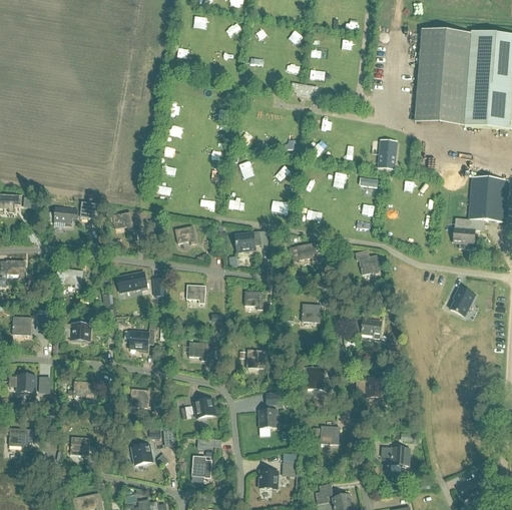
[(271,45),(281,45),(282,33),(272,32),(271,45)]
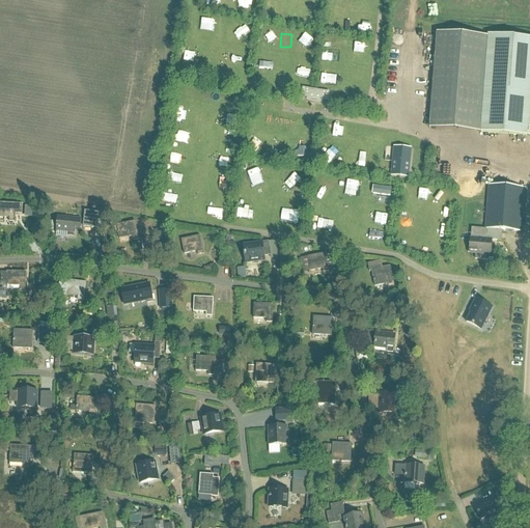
[(527,134),(529,93),(529,37),(487,34),(480,130),(527,134)]
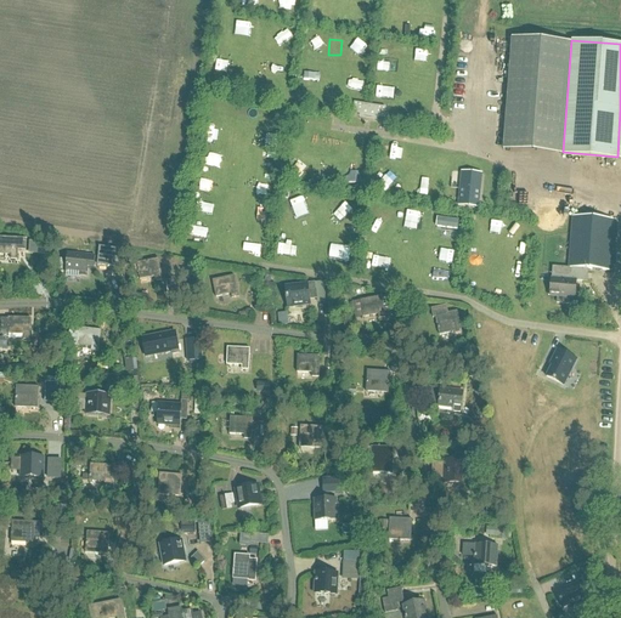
[(354,101),(350,113),(385,119),(387,107),(354,101)]
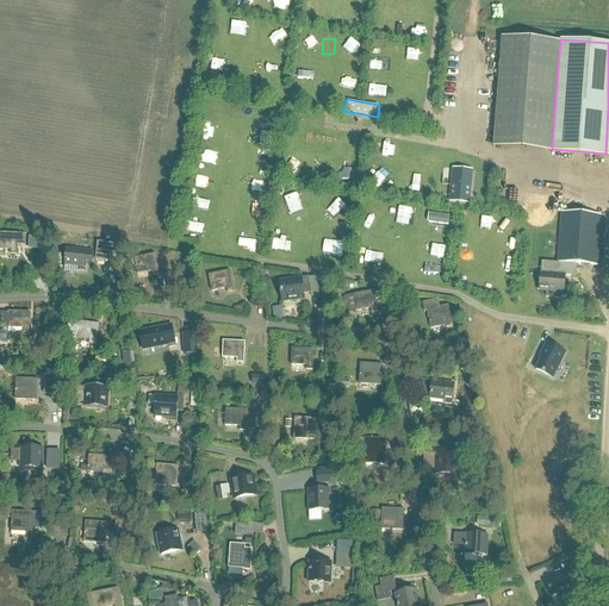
[(468,201),(472,168),(451,166),(447,200),(468,201)]
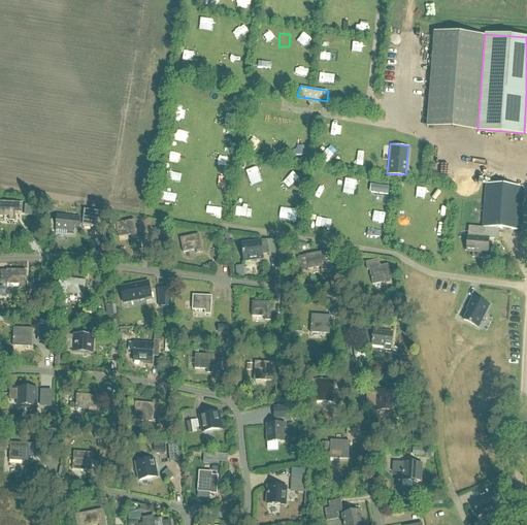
[(519,185),(485,182),(482,225),(499,227),(516,228),(517,206),(521,207),(522,190),(518,189),(519,185)]
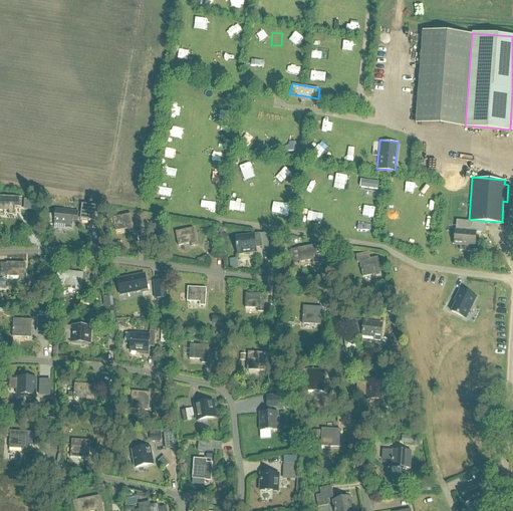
[(340,178),(338,184),(356,188),(358,182),(340,178)]
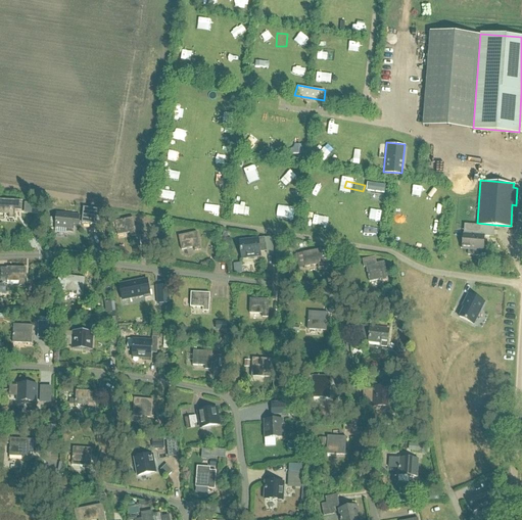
[(20,198),(5,197),(0,196),(0,211),(8,213),(8,216),(14,216),(14,206),(20,207),(20,198)]
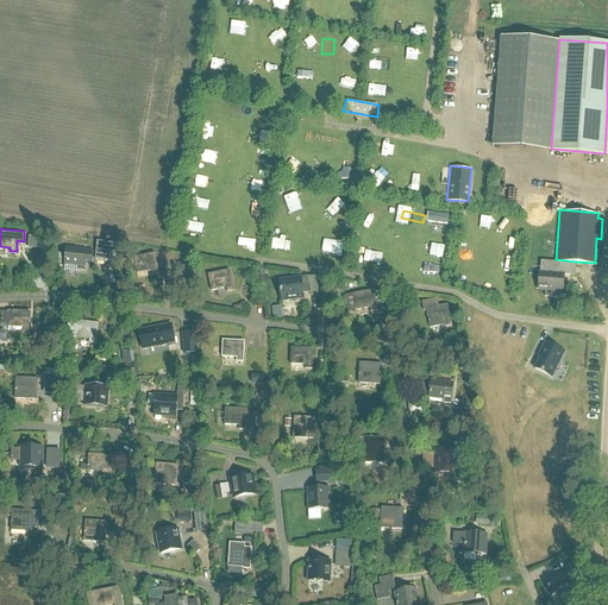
[(93,247),(87,247),(64,245),(63,263),(79,264),(77,269),(86,269),(86,263),(92,263),(93,247)]
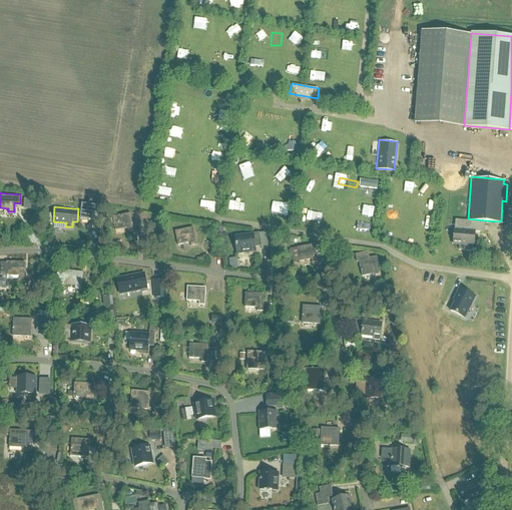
[(134,229),(131,211),(112,215),(115,233),(118,232),(118,228),(127,226),(127,231),(134,229)]
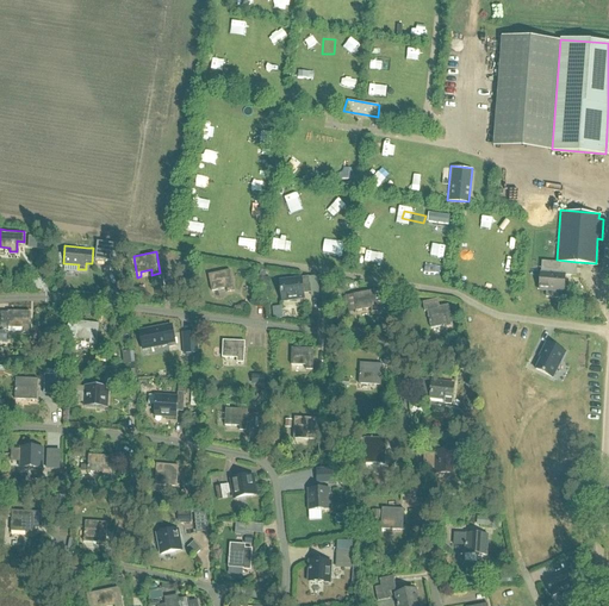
[(576,274),(577,262),(557,260),(541,258),(539,288),(545,288),(545,294),(558,295),(558,289),(563,291),(564,273),(576,274)]
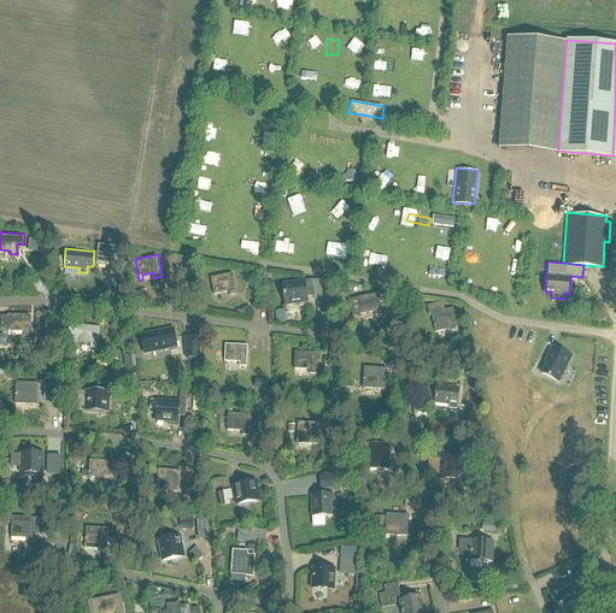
[(490,277),(493,265),(486,263),(484,276),(490,277)]
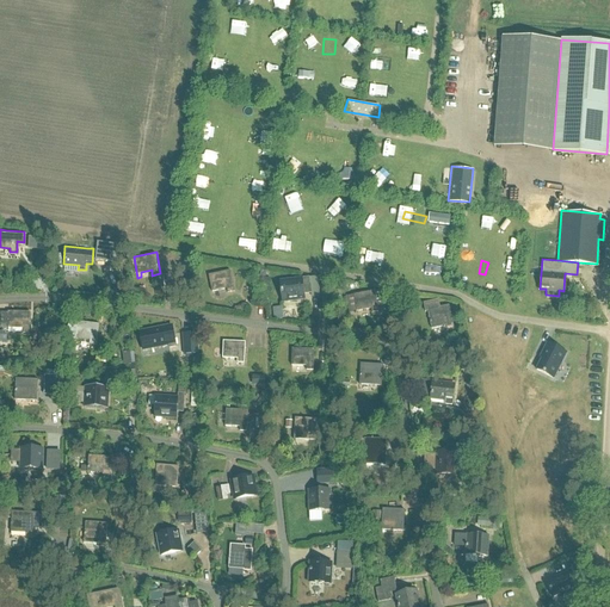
[(234,290),(230,268),(208,273),(211,290),(226,287),(226,291),(234,290)]
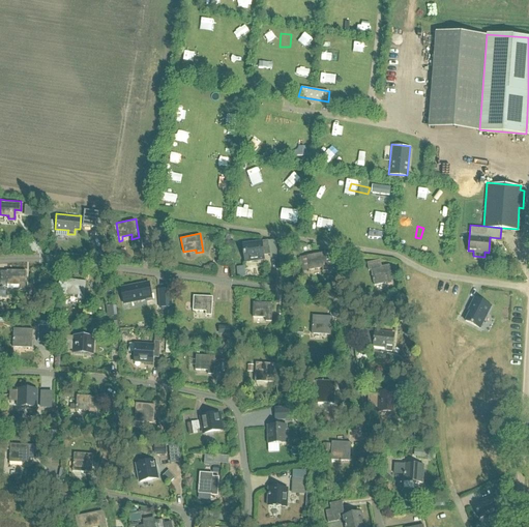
[(274,238),(262,240),(242,242),(244,257),(258,256),(258,259),(264,258),(264,254),(276,253),(274,238)]
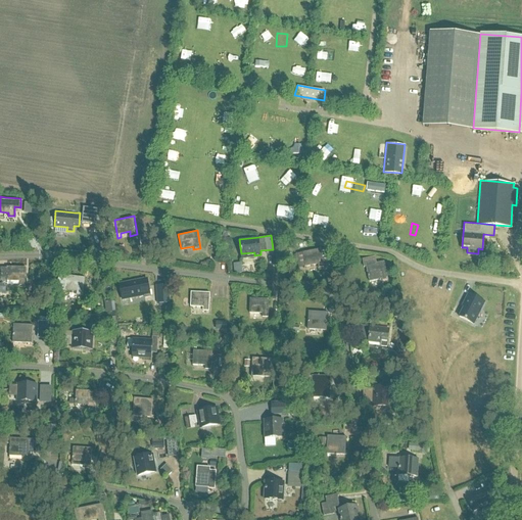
[(324,266),(322,256),(326,256),(324,246),(295,251),(298,264),(303,263),(303,265),(317,263),(318,267),(324,266)]
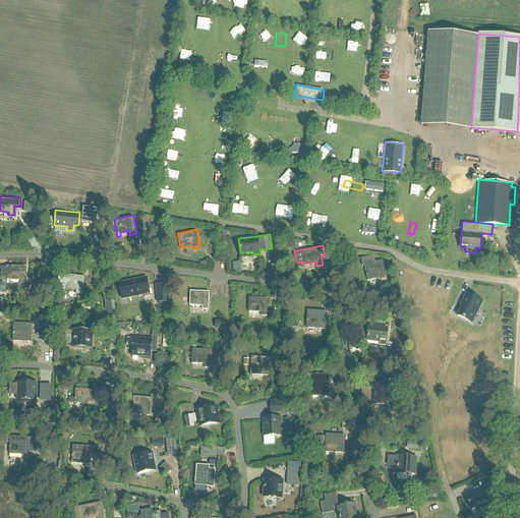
[(342,262),(354,260),(352,252),(340,254),(342,262)]
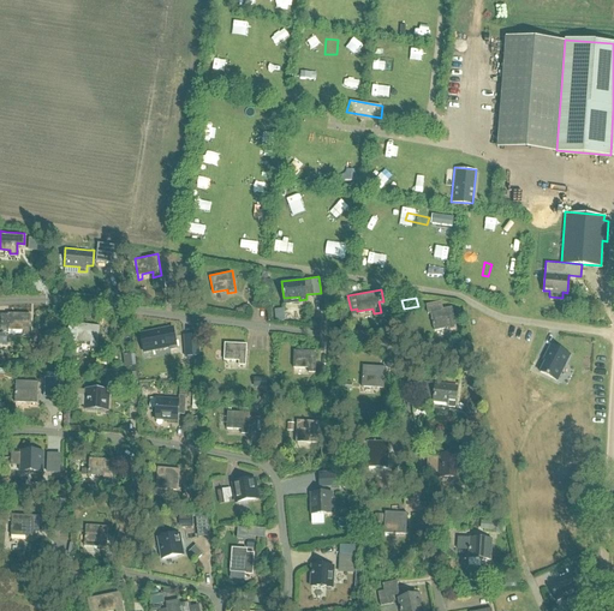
[(455,327),(452,305),(429,310),(433,327),(447,323),(448,328),(455,327)]
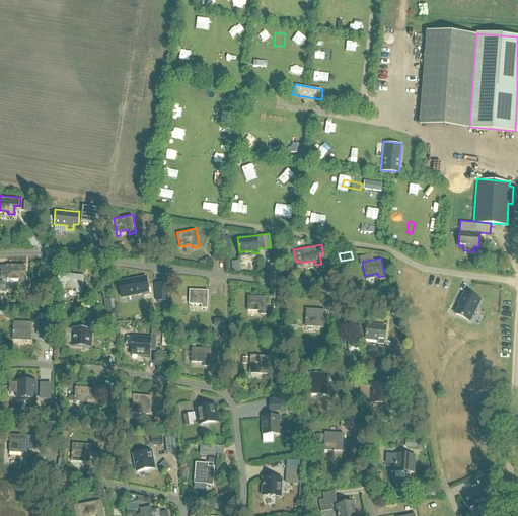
[(24,281),(25,264),(6,263),(6,277),(18,277),(18,281),(24,281)]
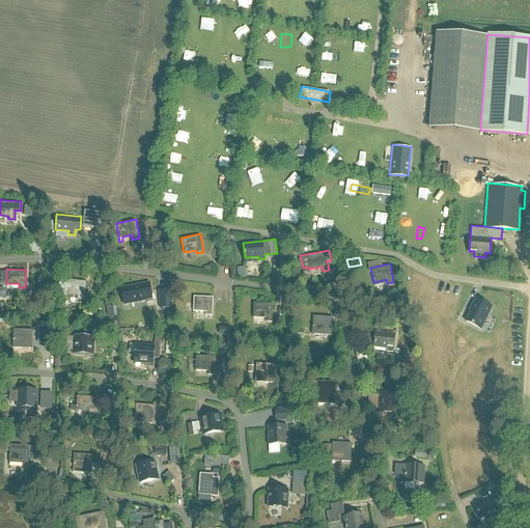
[(58,277),(57,296),(65,297),(66,293),(78,295),(77,298),(84,299),(86,280),(58,277)]
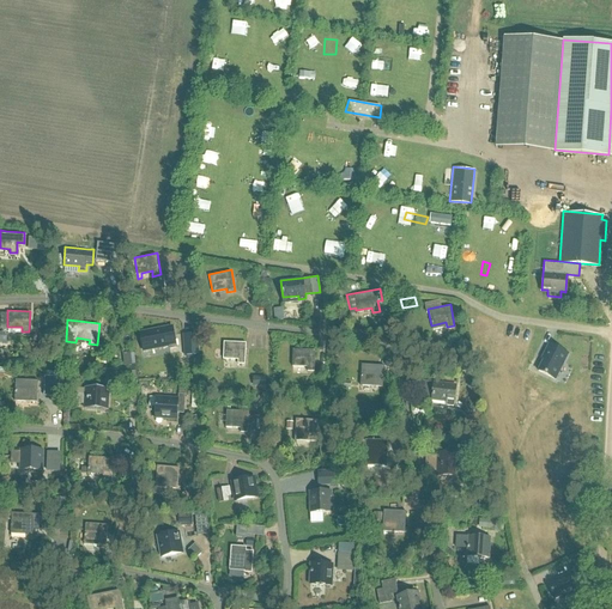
[(173,324),(150,329),(139,332),(143,348),(169,343),(169,347),(176,346),(173,324)]
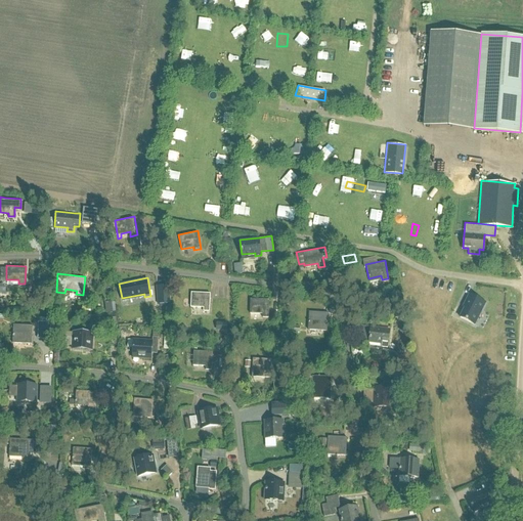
[(209,310),(209,292),(190,292),(190,306),(203,306),(203,310),(209,310)]
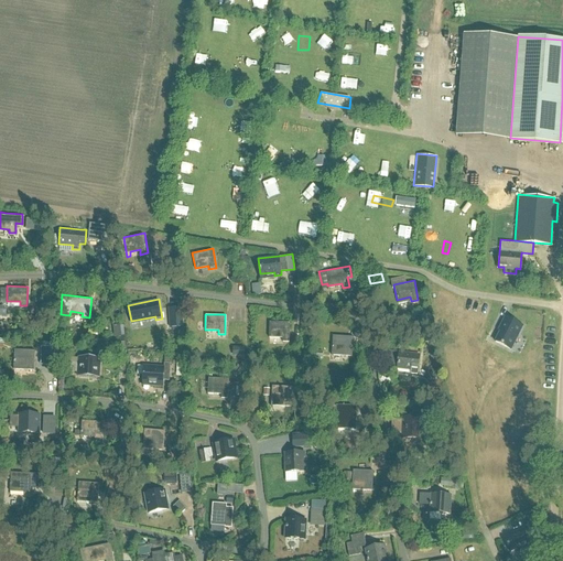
[(510,348),(521,324),(504,315),(498,326),(500,327),(494,340),(510,348)]
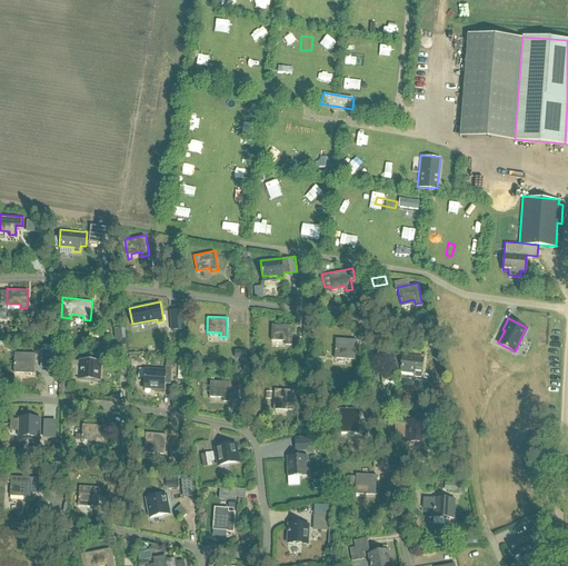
[(182,319),(168,320),(169,328),(182,327),(182,319)]
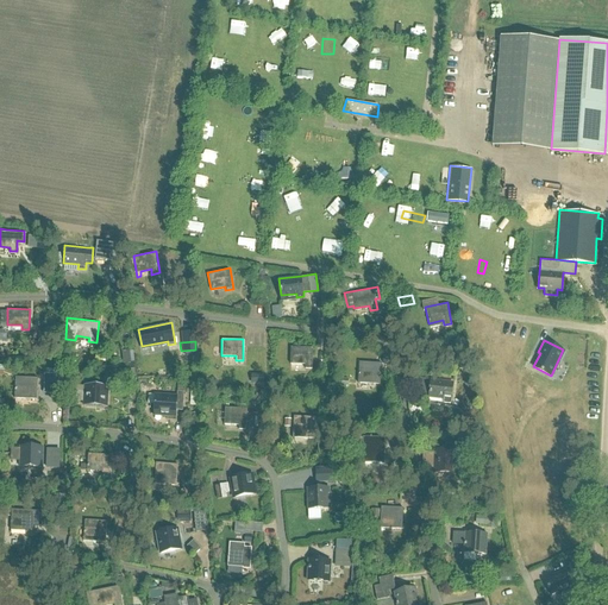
[(312,369),(313,346),(290,345),(289,363),(305,363),(305,367),(312,369)]
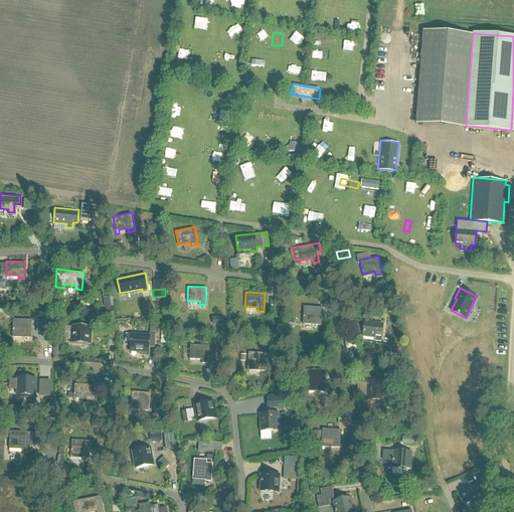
[(304,305),(303,323),(322,324),(323,306),(304,305)]
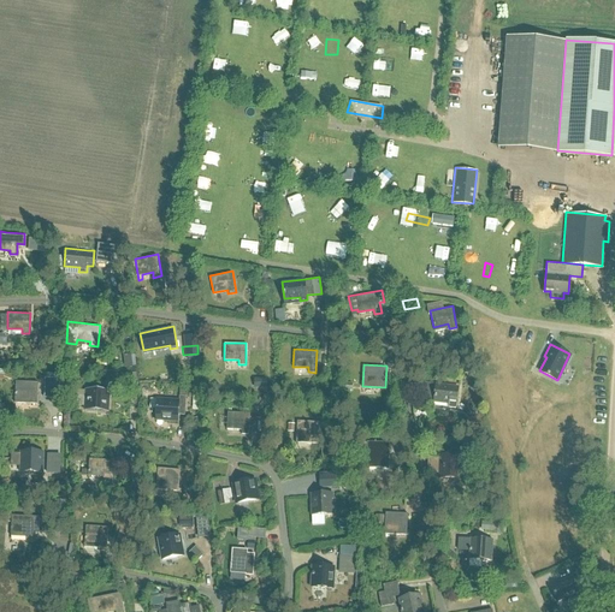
[(15,379),(15,402),(37,403),(37,380),(15,379)]
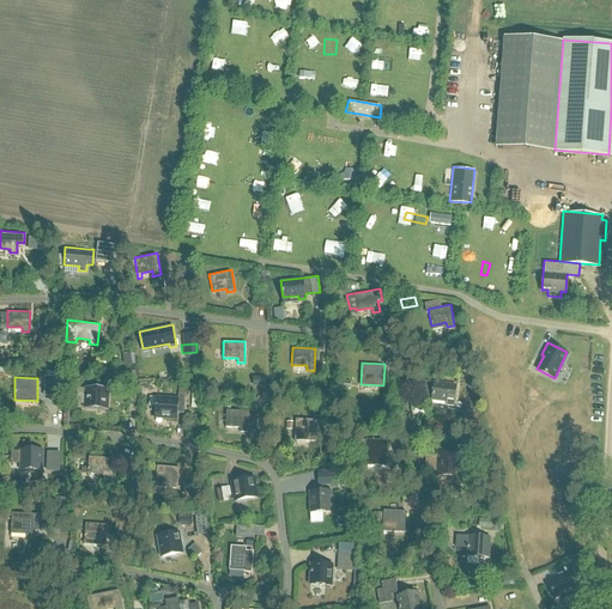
[(48,396),(56,397),(59,381),(50,379),(48,396)]
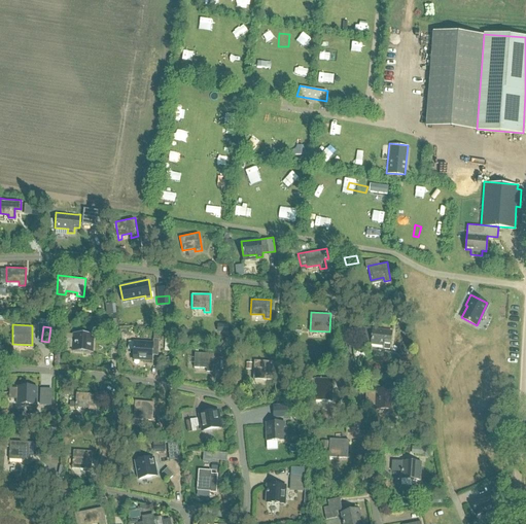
[(182,326),(177,330),(181,337),(187,332),(182,326)]
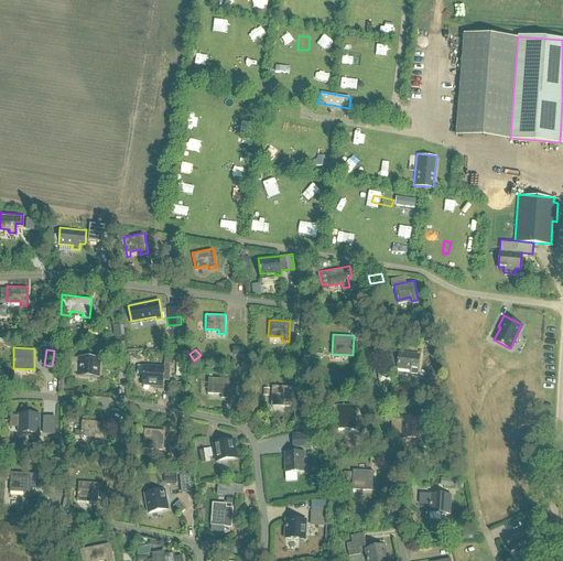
[(399,352),(398,367),(398,371),(418,371),(419,352),(399,352)]
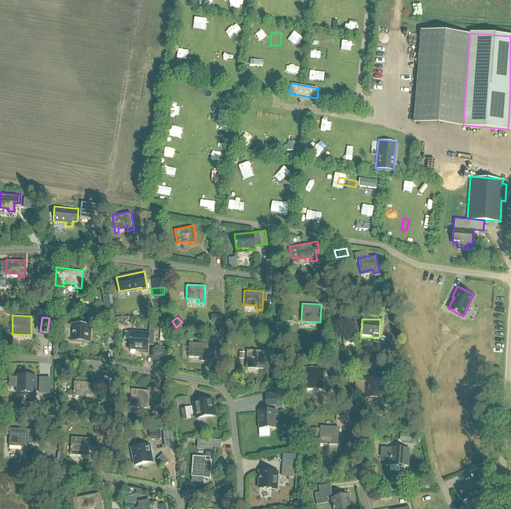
[(89,340),(90,323),(71,322),(71,336),(84,337),(84,339),(89,340)]
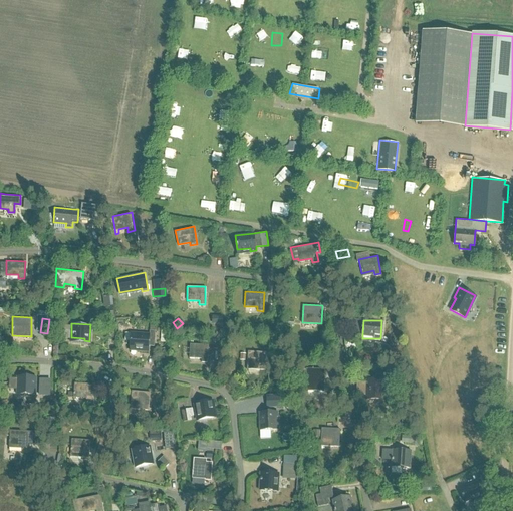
[(161,325),(160,341),(168,342),(169,326),(161,325)]
